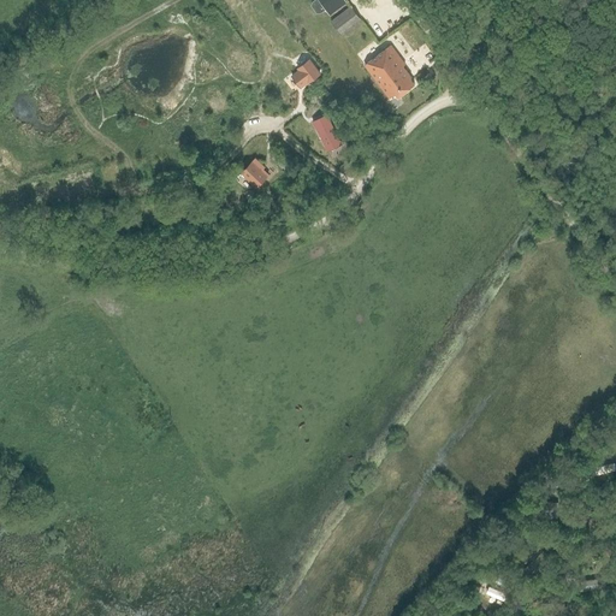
[(319,0),(331,15),(348,3),(345,0),(319,0)]
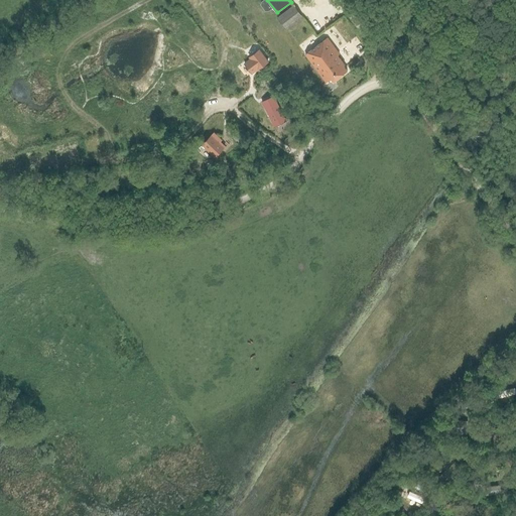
[(294,5),(278,18),(286,29),(303,17),(294,5)]
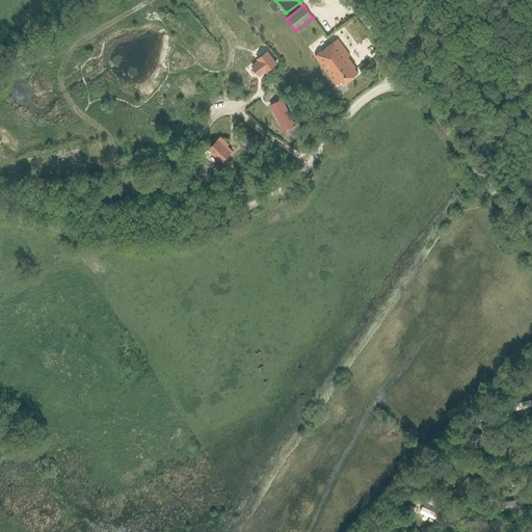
[(342,81),(345,84),(356,76),(356,75),(358,73),(355,68),(356,67),(349,57),(351,55),(339,38),(315,56),(336,85),(342,81)]
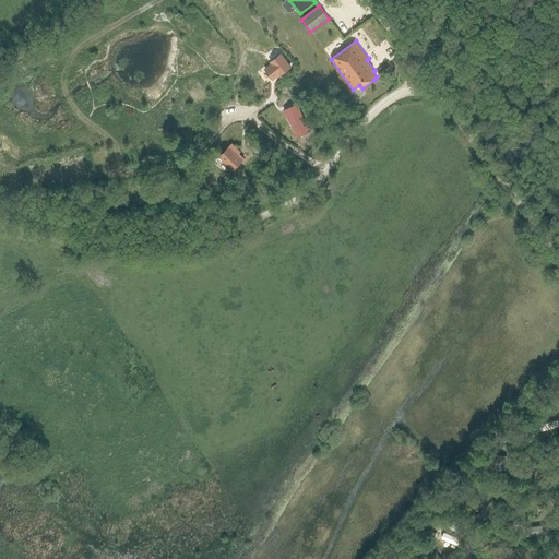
[(272,63),(260,73),(268,84),(281,74),(281,75),(292,67),(282,54),(271,62),(272,63)]
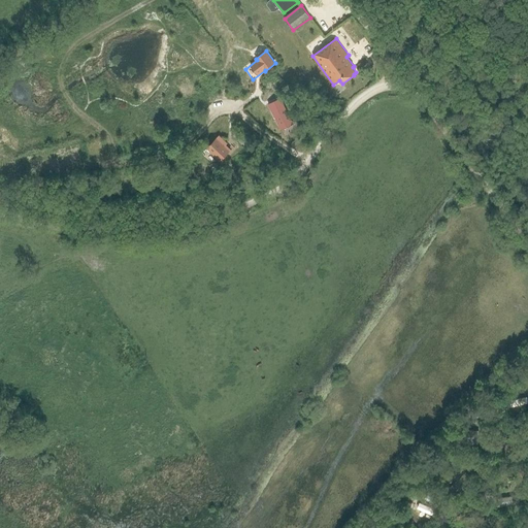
[(268,104),(279,128),(292,122),(282,98),(268,104)]
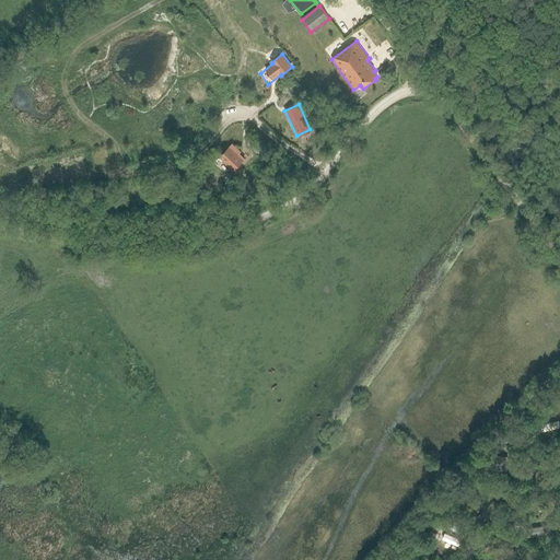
[(270,118),(279,113),(276,108),(268,114),(270,118)]
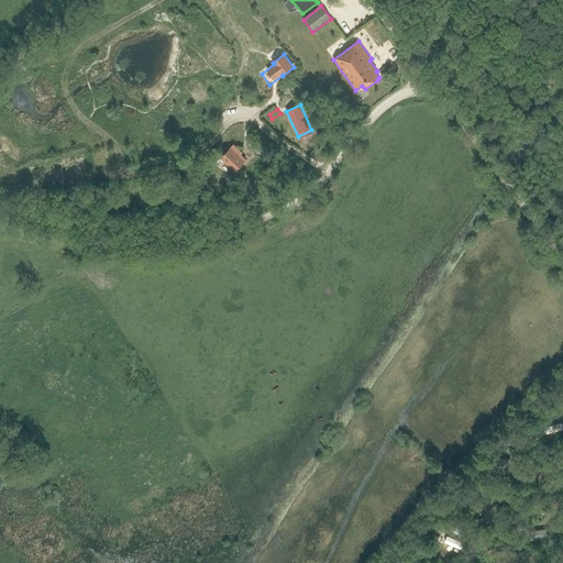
[(234,144),(221,157),(235,173),(250,158),(234,144)]
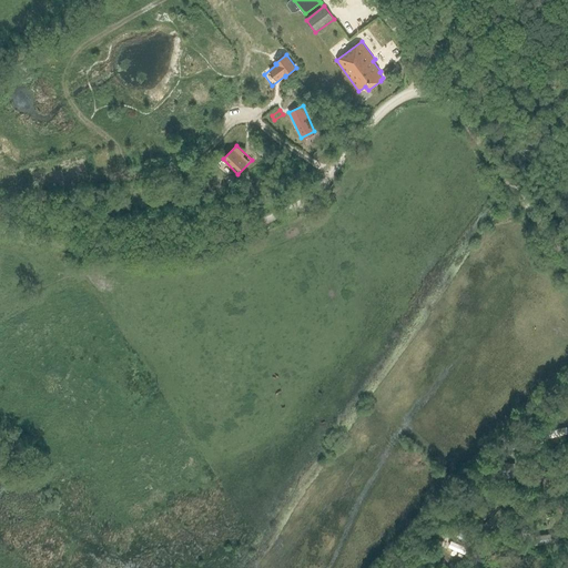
[(567,426),(547,429),(548,437),(567,433),(567,426)]
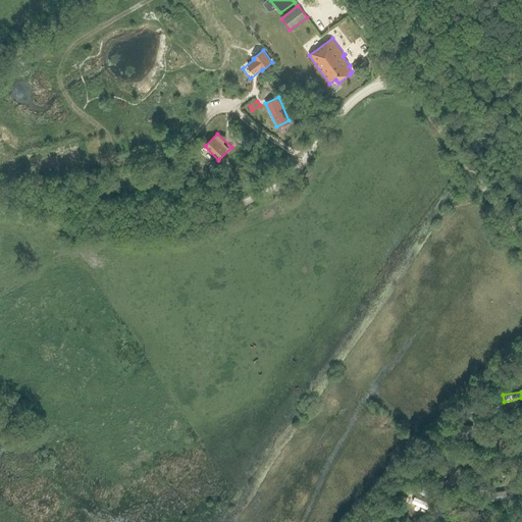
[(460,424),(460,435),(473,435),(473,424),(460,424)]
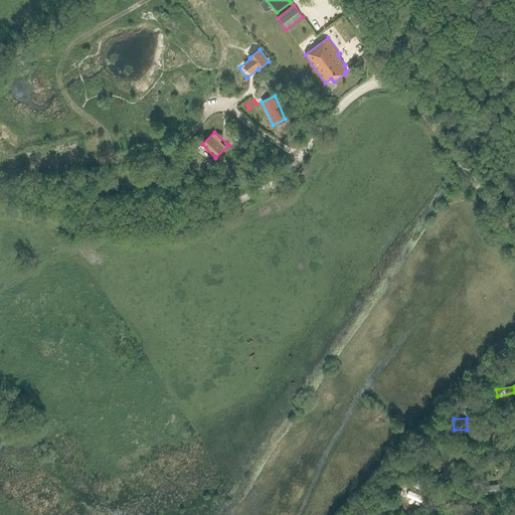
[(487,492),(508,491),(507,483),(486,484),(487,492)]
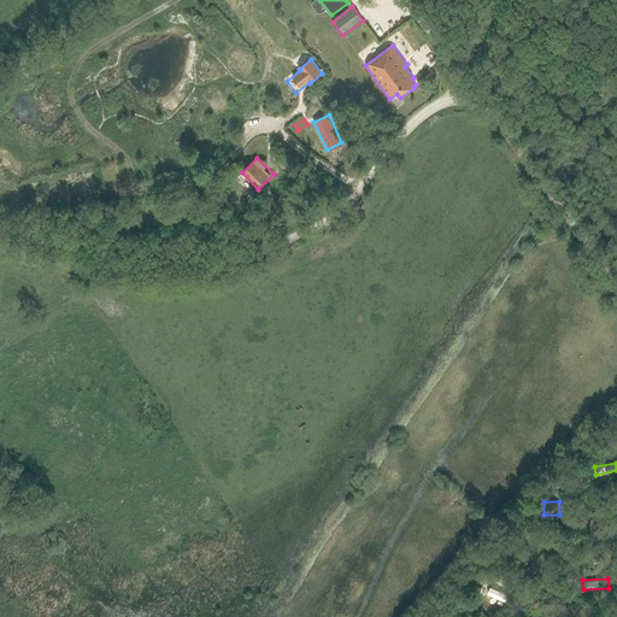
[(492,587),(489,593),(509,600),(511,594),(492,587)]
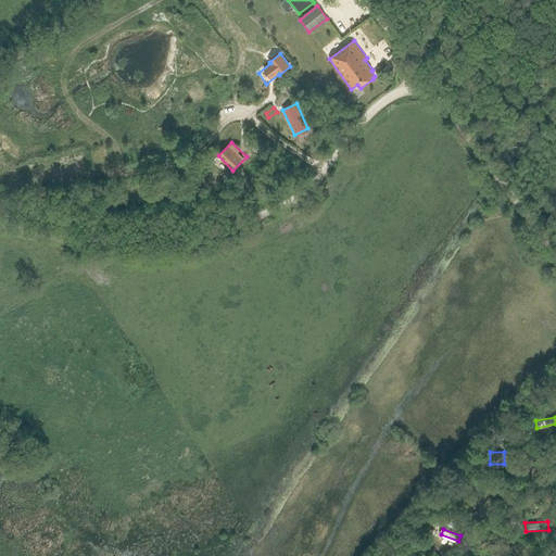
[(491,544),(491,555),(493,555),(512,555),(513,547),(501,547),(501,544),(491,544)]
